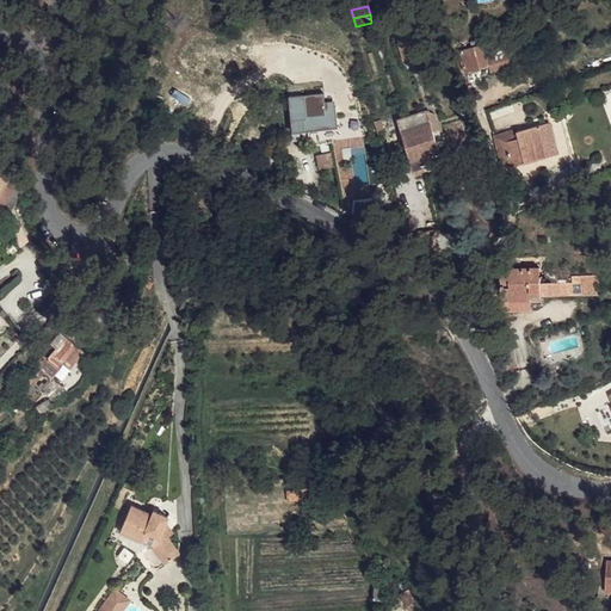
[(508,36),(482,44),(489,65),(492,72),(518,63),(508,36)]
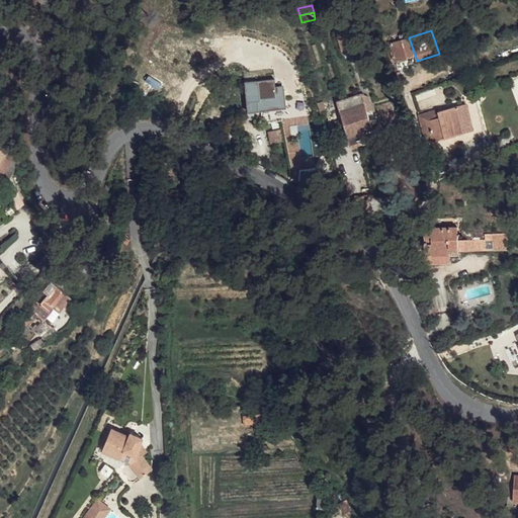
[(409,37),(390,44),(396,61),(415,55),(409,37)]
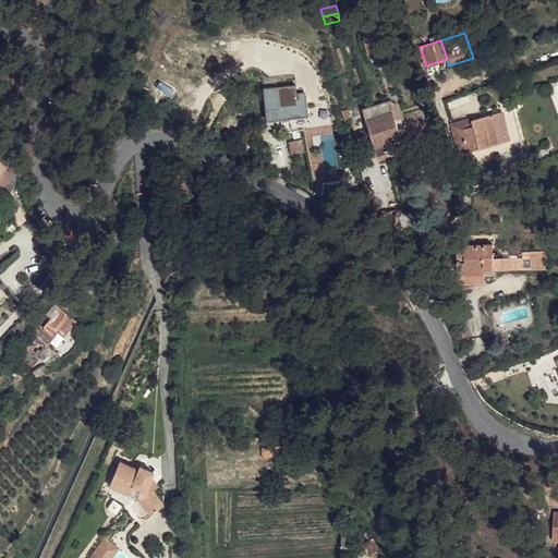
[(268,121),(279,120),(279,109),(281,109),(281,106),(298,106),(295,86),(265,88),(268,121)]
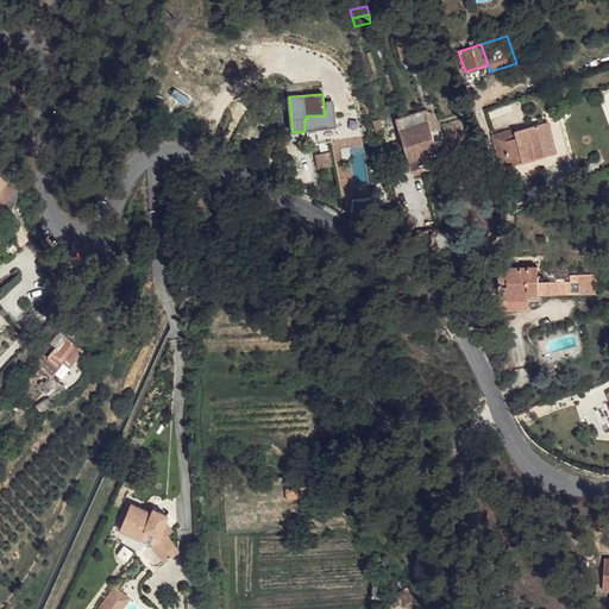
[(426,110),(397,119),(413,170),(440,162),(450,158),(447,149),(438,151),(432,131),(438,130),(433,113),(428,112),(426,112),(426,110)]
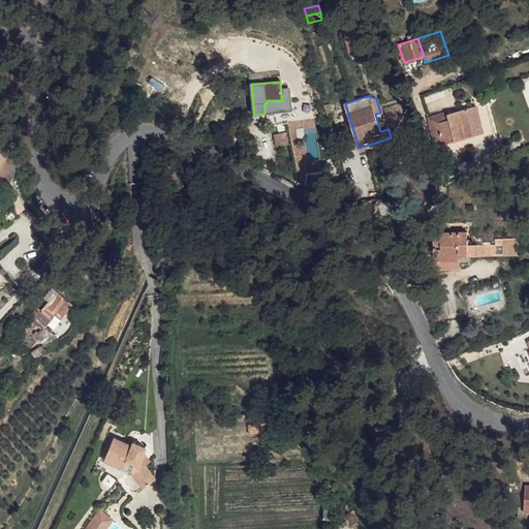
[(282,100),(267,100),(267,103),(270,103),(271,113),(283,112),(282,100)]
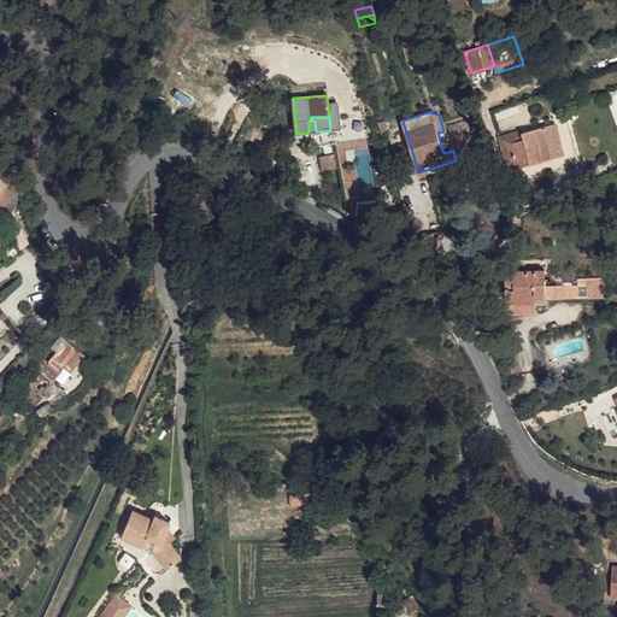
[(557,124),(545,128),(552,158),(564,154),(557,124)]
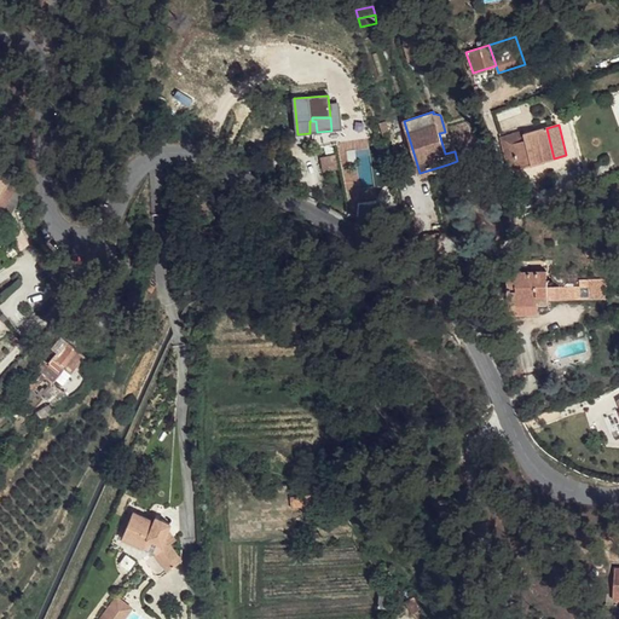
[(524,131),(501,137),(509,168),(519,166),(520,168),(554,158),(547,128),(525,134),(524,131)]
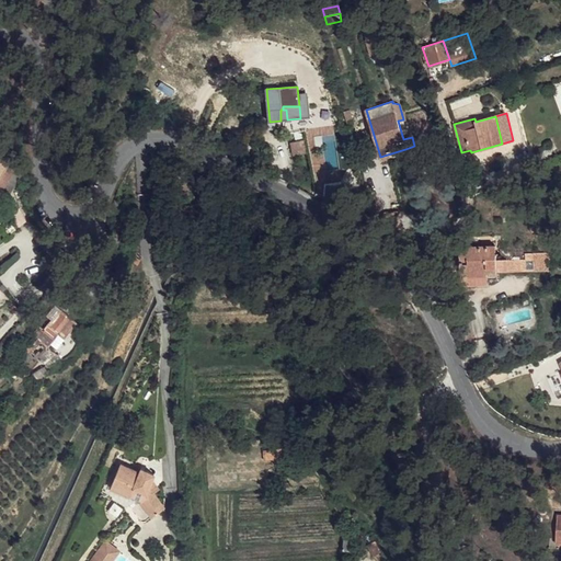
[(348,124),(334,124),(339,144),(353,140),(348,124)]
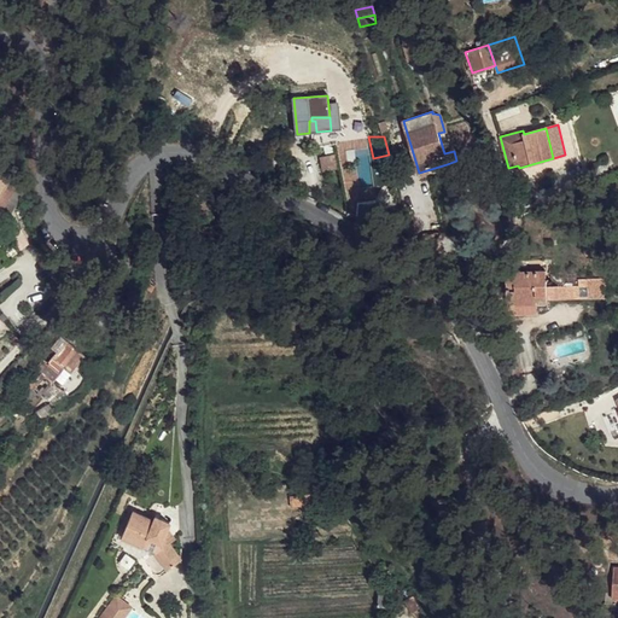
[(334,145),(336,152),(350,151),(349,143),(334,145)]
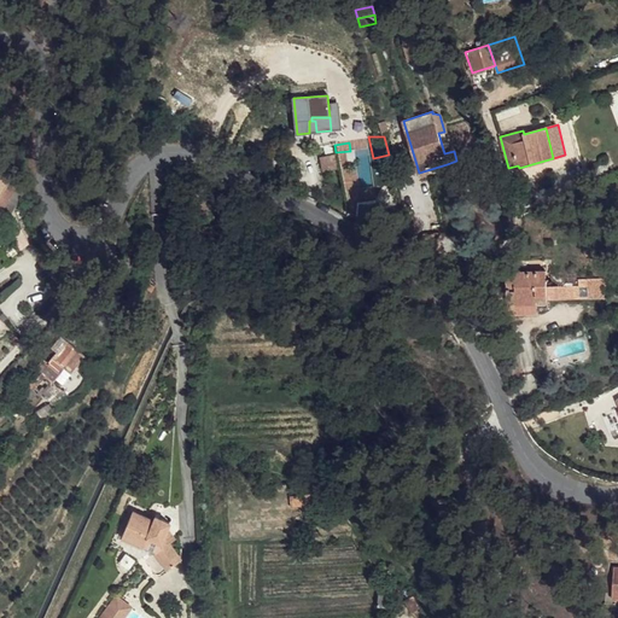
[(319,157),(321,172),(339,168),(336,153),(319,157)]
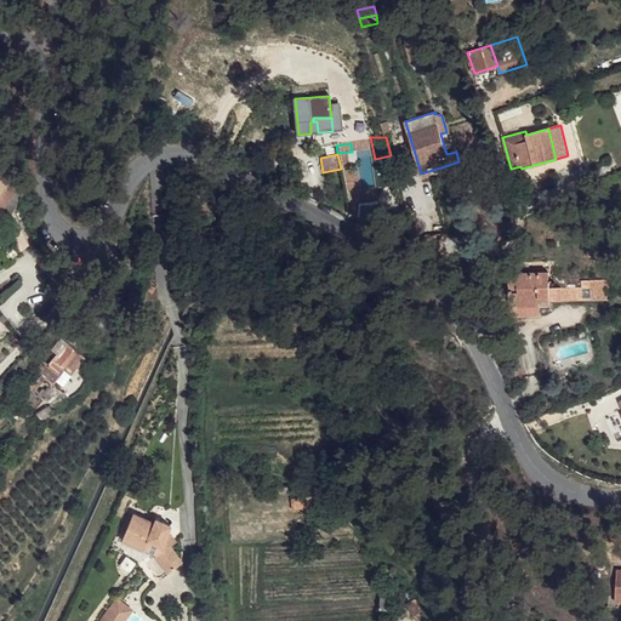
[(459,161),(449,165),(453,176),(462,172),(459,161)]
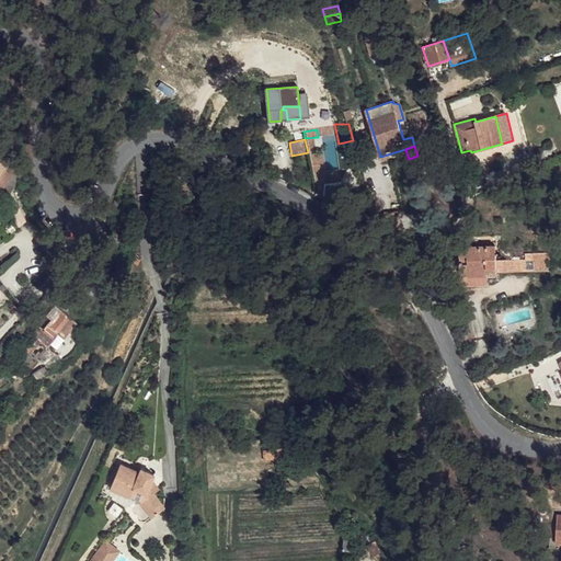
[(0,164),(0,196),(14,171),(8,167),(12,158),(7,155),(4,159),(3,158),(1,162),(0,164)]
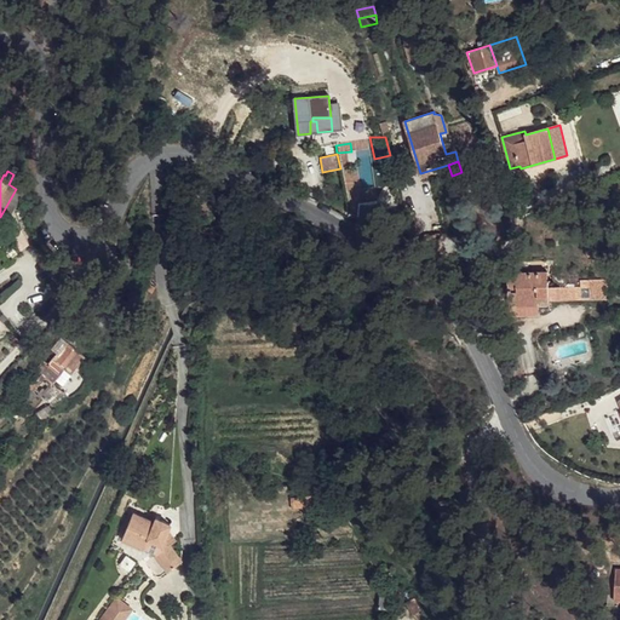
[(16,189),(0,217),(7,222),(23,193),(16,189)]
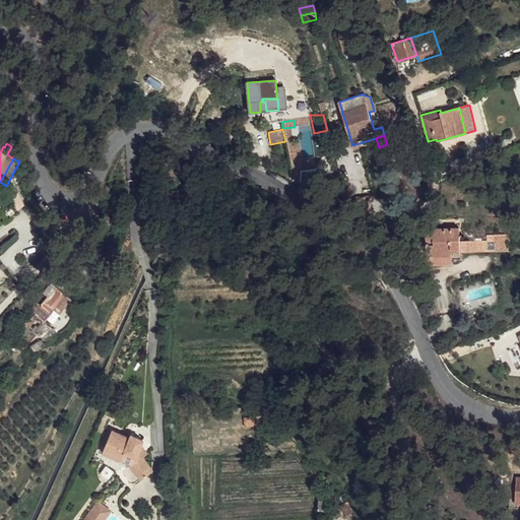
[(313,176),(300,177),(301,184),(314,183),(313,176)]
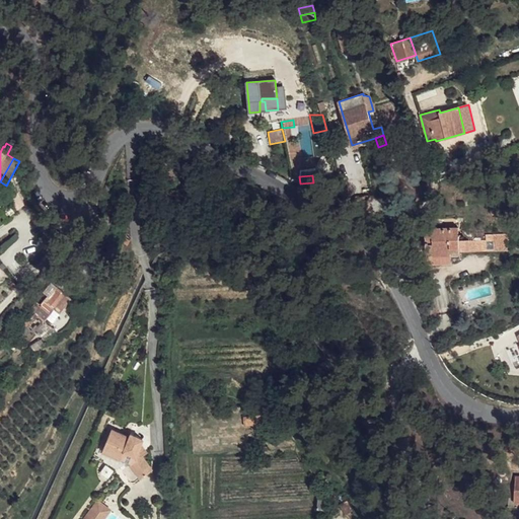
[(11,197),(17,209),(24,204),(18,192),(11,197)]
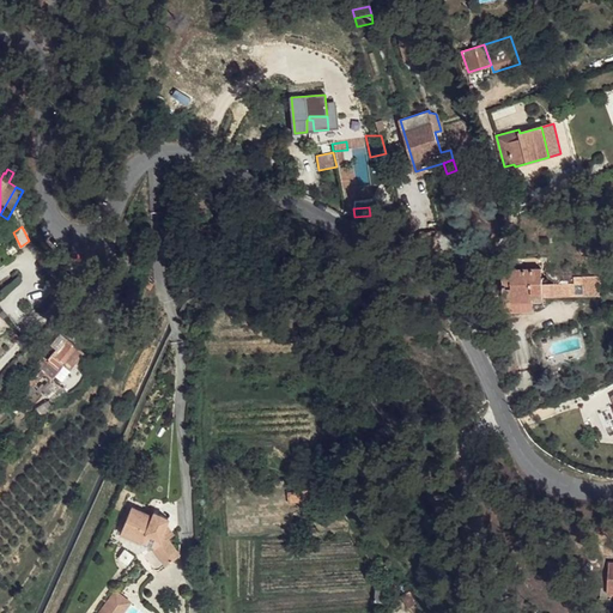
[(533,301),(542,301),(542,297),(542,284),(542,268),(503,268),(504,298),(513,298),(513,302),(533,301)]
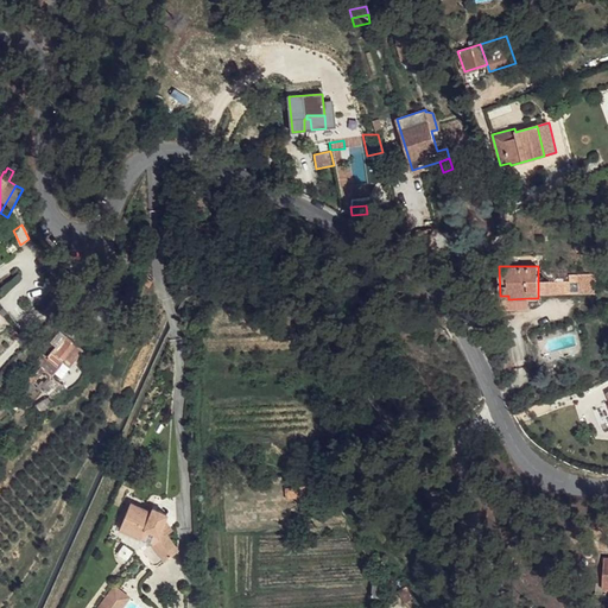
[(578,292),(597,292),(597,273),(577,273),(578,280),(578,292)]
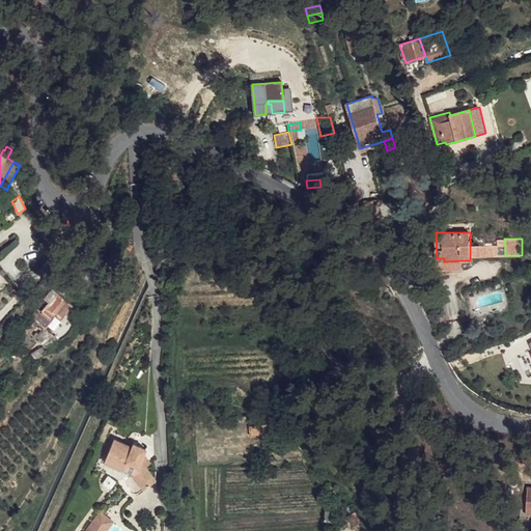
[(505,245),(470,246),(470,257),(505,255),(505,245)]
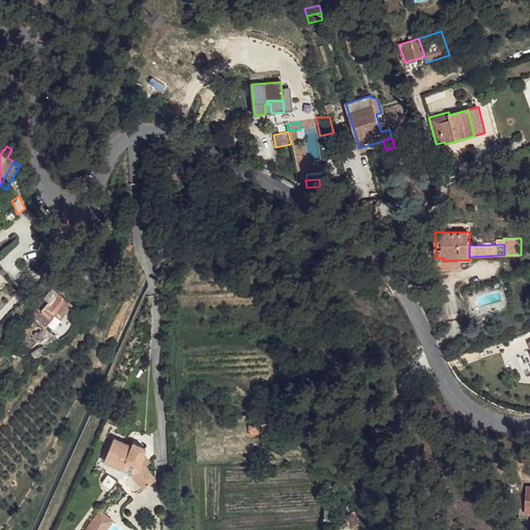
[(436,258),(436,270),(461,269),(461,260),(443,261),(443,258),(436,258)]
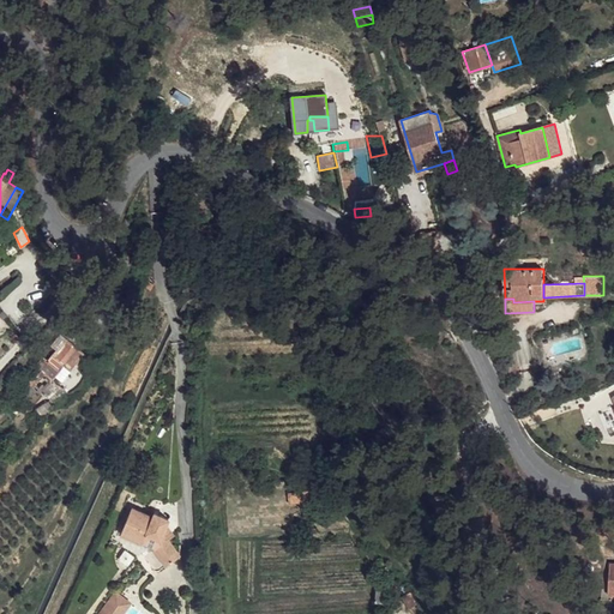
[(97,307),(90,301),(78,315),(85,321),(97,307)]
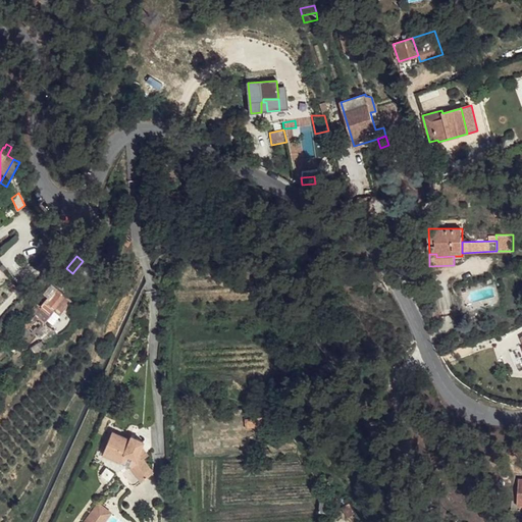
[(43,294),(47,298),(55,288),(51,283),(43,294)]
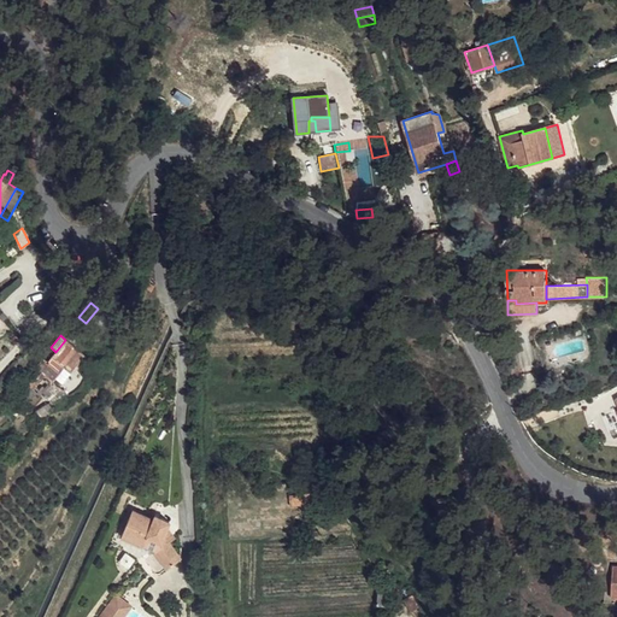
[(36,365),(52,380),(53,381),(64,366),(70,372),(84,354),(65,340),(56,352),(47,362),(43,359),(36,365)]
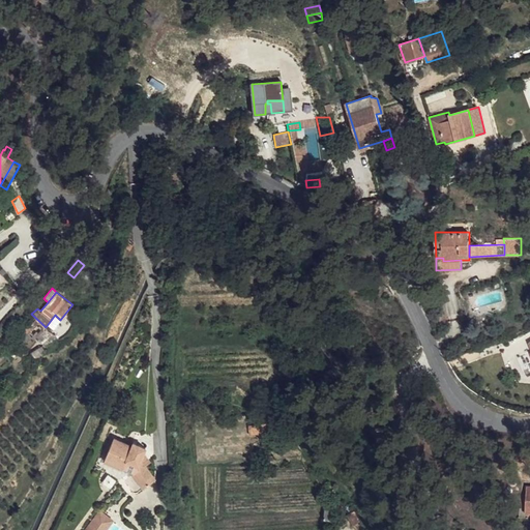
[(35,336),(38,340),(48,331),(46,327),(45,326),(35,336)]
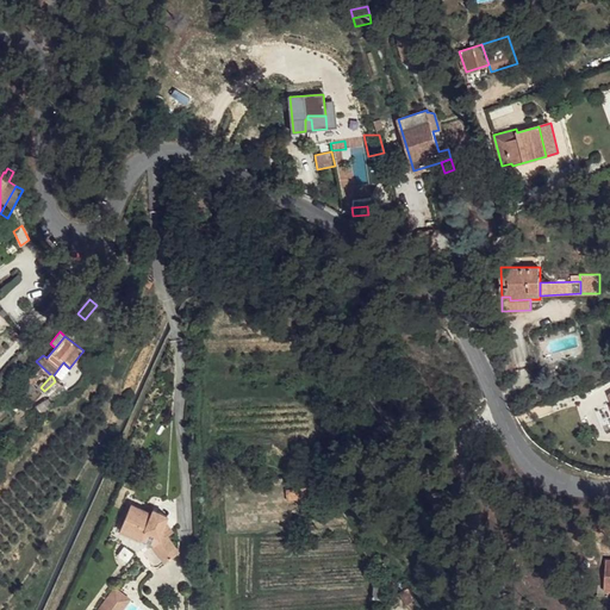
[(55,381),(44,391),(53,398),(64,386),(55,381)]
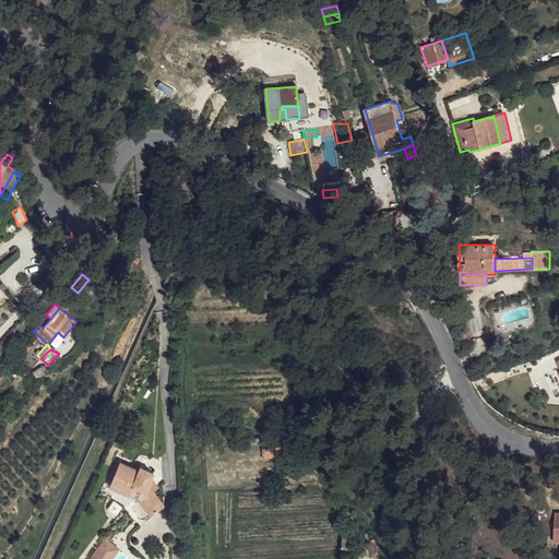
[(32,371),(37,379),(48,371),(44,364),(32,371)]
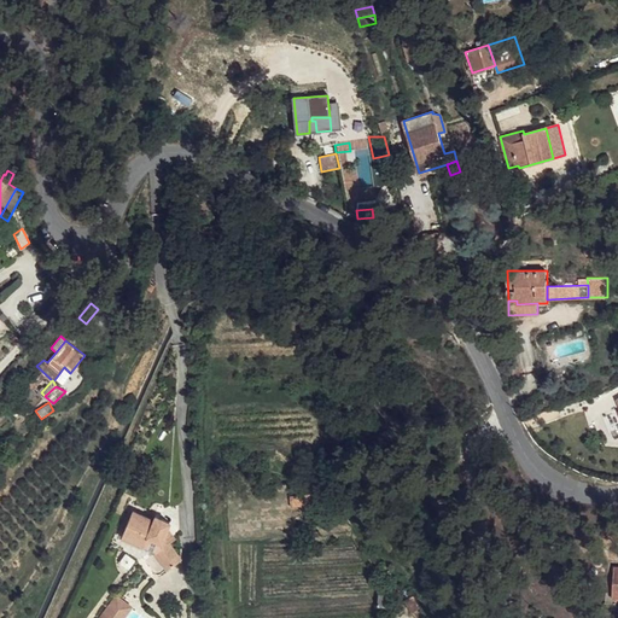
[(132,512),(121,538),(153,552),(167,570),(181,559),(169,543),(164,537),(168,529),(170,523),(155,516),(152,519),(132,512)]
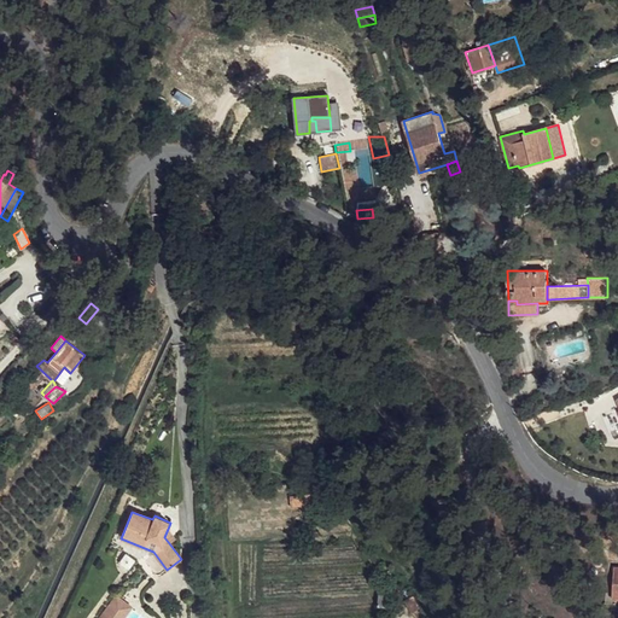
[(175,538),(168,529),(164,537),(169,543),(175,538)]
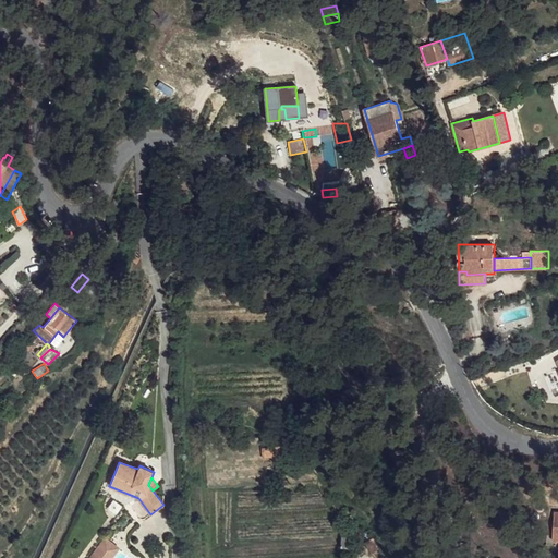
[(355,528),(343,526),(342,535),(354,536),(355,528)]
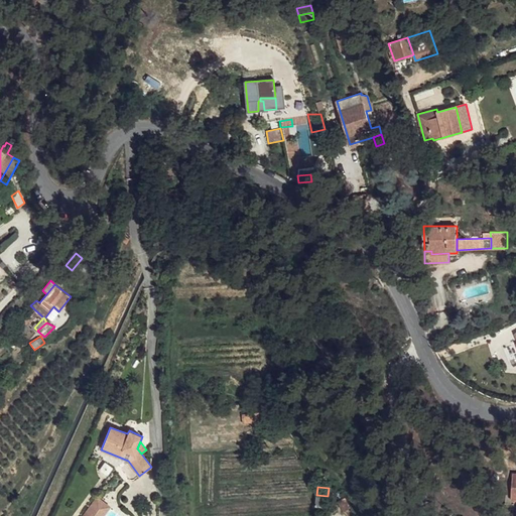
[(328,496),(316,495),(315,507),(327,507),(328,496)]
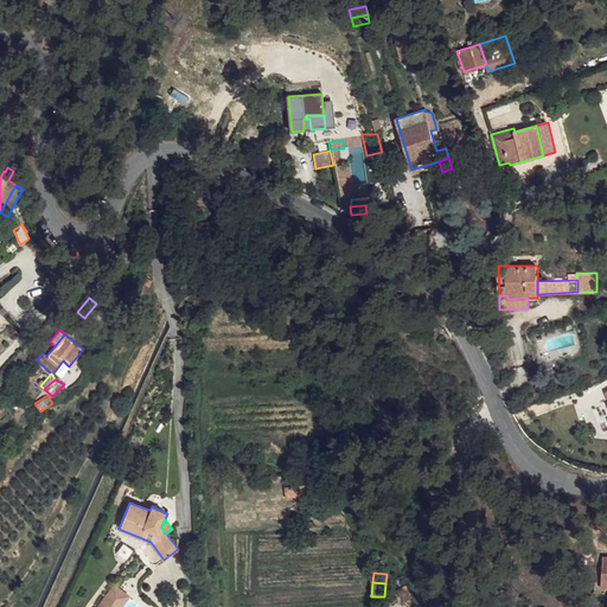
[(108,595),(98,606),(114,606),(117,602),(108,595)]
